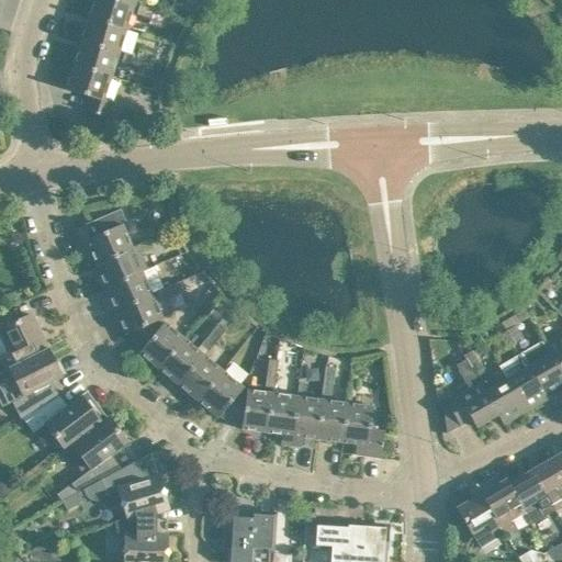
[(119,0),(93,0),(88,18),(126,29),(134,4),(119,0)]
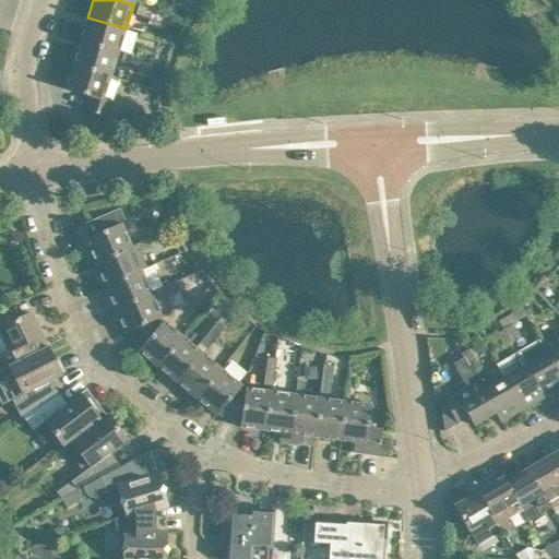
[(135,6),(133,14),(150,19),(152,10),(135,6)]
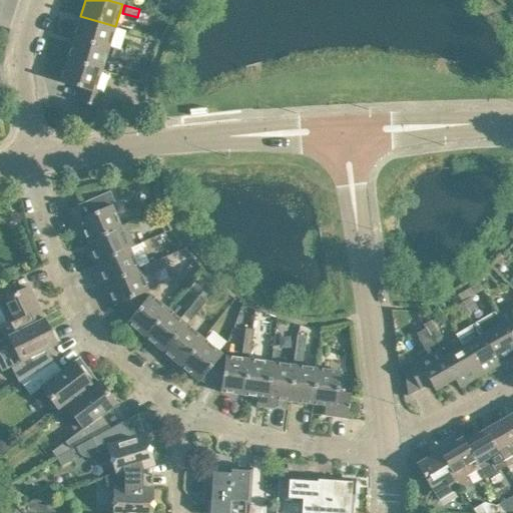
[(73,38),(108,49),(115,26),(80,16),(73,38)]
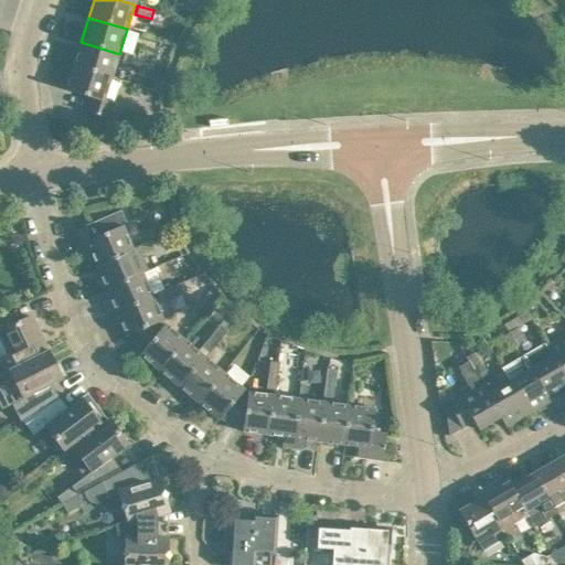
[(73,66),(112,78),(119,54),(81,42),(73,66)]
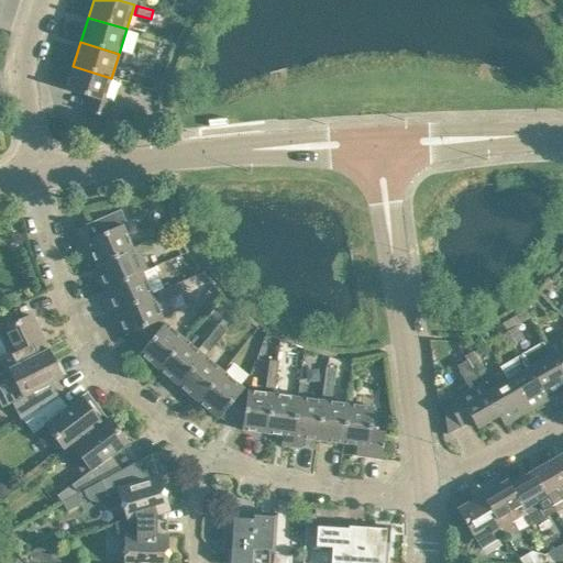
[(121,63),(134,67),(138,57),(124,53),(121,63)]
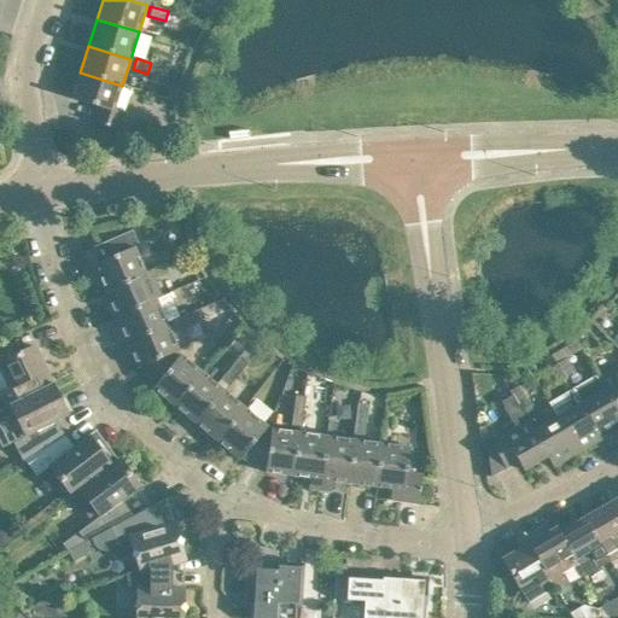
[(151,63),(147,74),(163,77),(165,68),(151,63)]
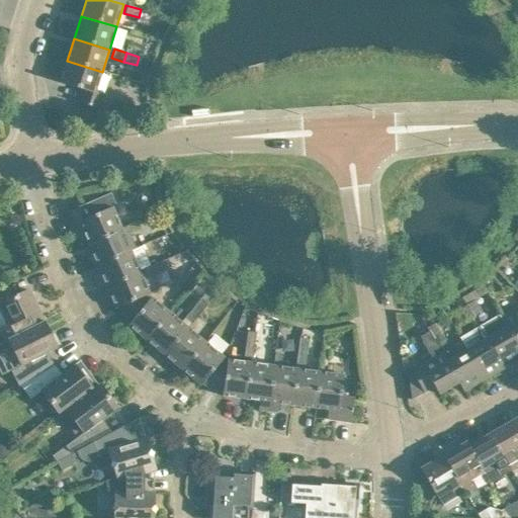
[(77,102),(100,109),(104,95),(96,93),(102,72),(67,61),(61,83),(81,89),(77,102)]
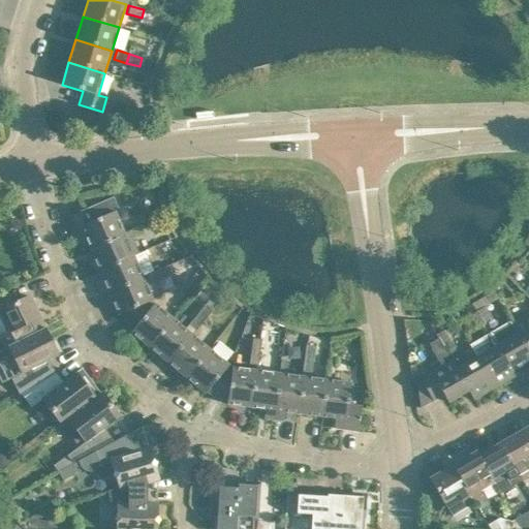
[(113,197),(66,217),(75,240),(85,236),(90,248),(124,234),(115,212),(119,211),(113,197)]
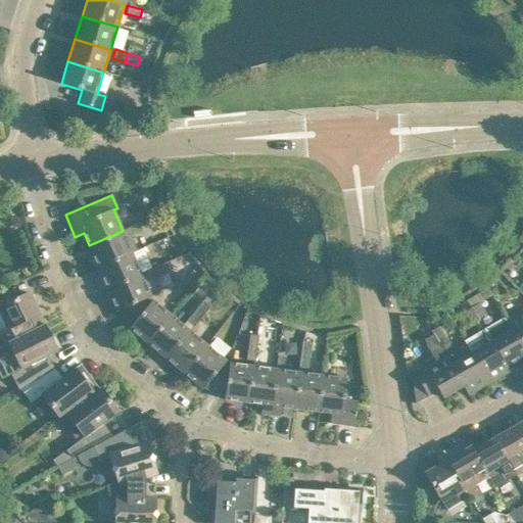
[(139,223),(127,228),(128,229),(131,237),(143,232),(139,223)]
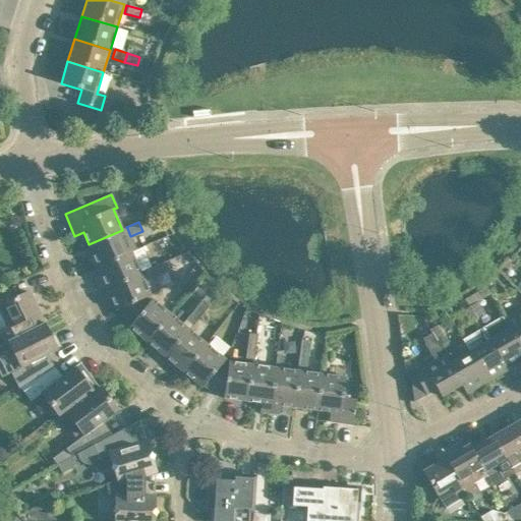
[(122,230),(89,244),(98,267),(131,252),(136,250),(130,236),(127,228),(122,230)]
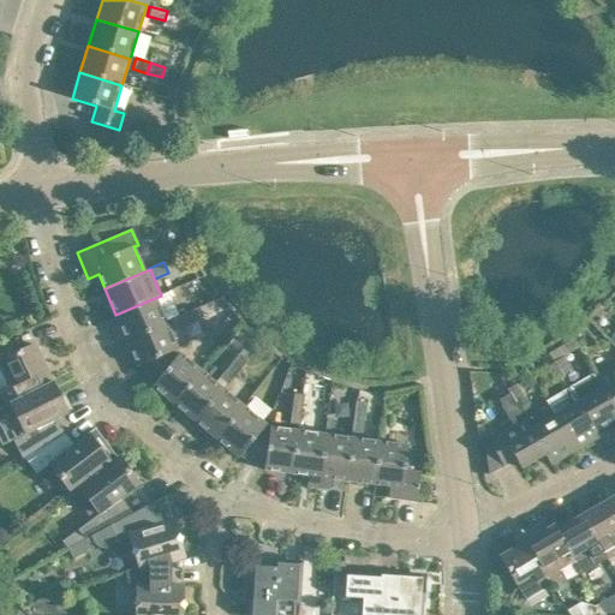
[(126,340),(166,323),(155,298),(115,315),(126,340)]
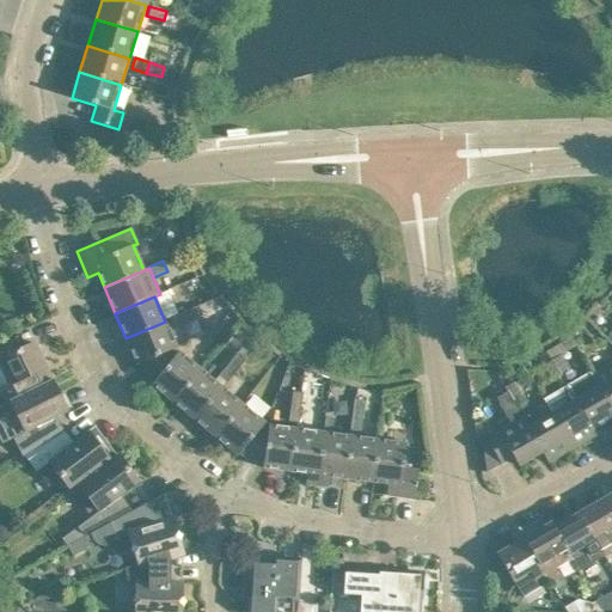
[(197,306),(184,312),(188,322),(202,316),(197,306)]
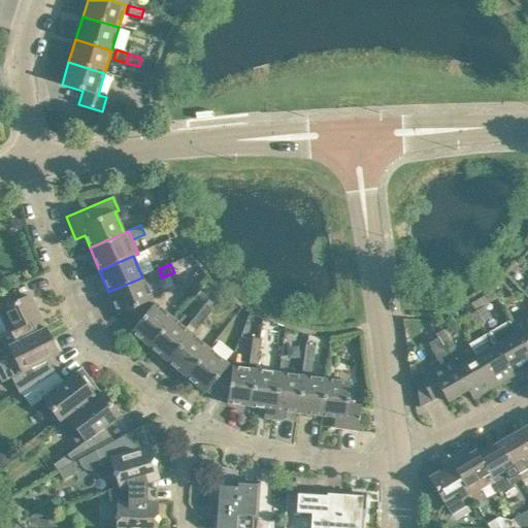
[(162,277),(159,269),(146,274),(151,283),(162,277)]
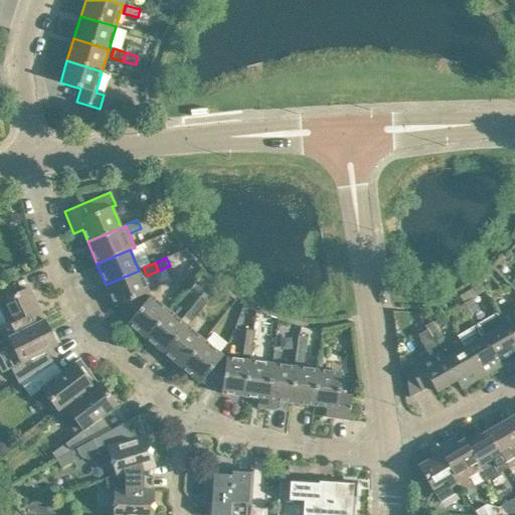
[(115,307),(117,306),(142,296),(148,293),(139,271),(106,285),(115,307)]
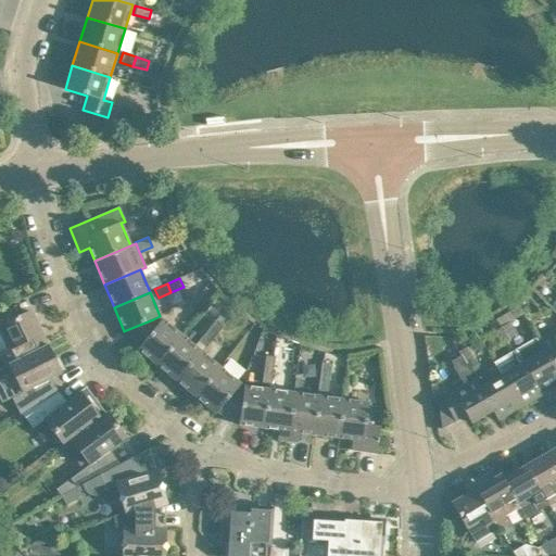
[(5,308),(0,311),(0,353),(5,365),(9,364),(47,344),(37,325),(39,321),(36,314),(32,314),(30,312),(12,320),(5,308)]
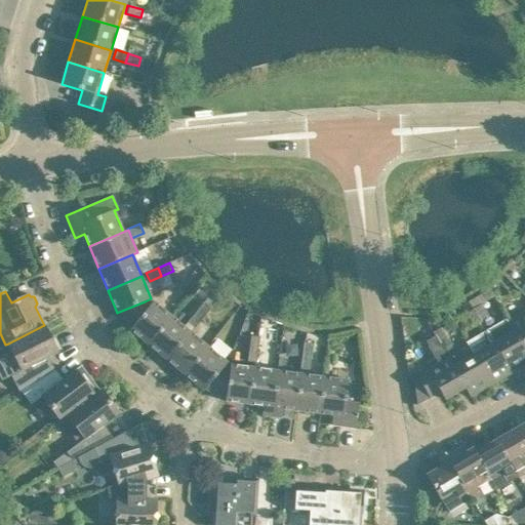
[(129,329),(148,345),(171,316),(153,301),(149,307),(145,301),(119,312),(130,328),(129,329)]
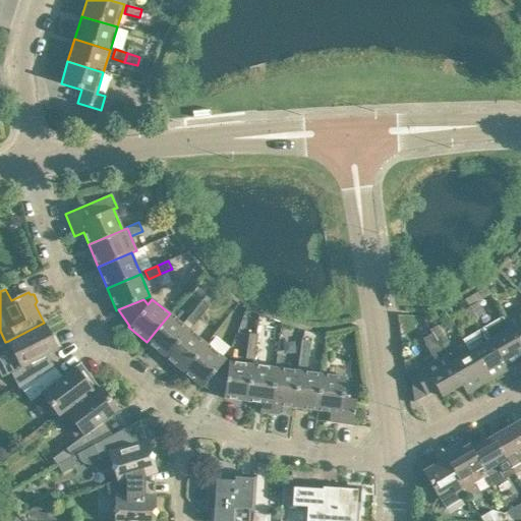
[(203,300),(193,310),(200,316),(209,306),(203,300)]
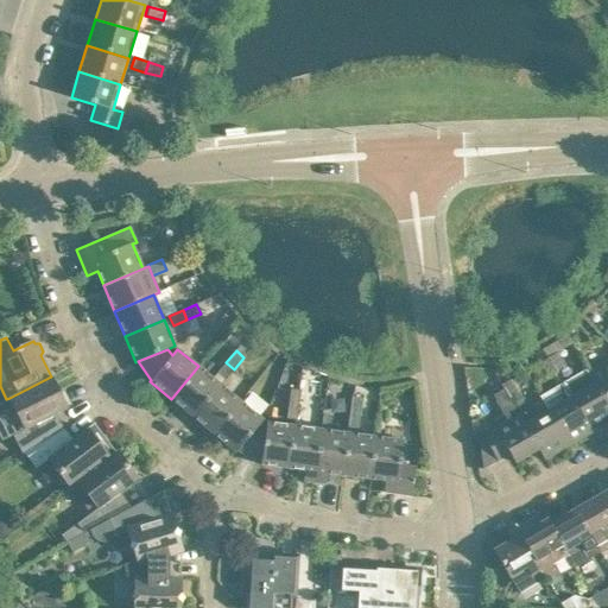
[(557,353),(548,358),(556,371),(564,366),(557,353)]
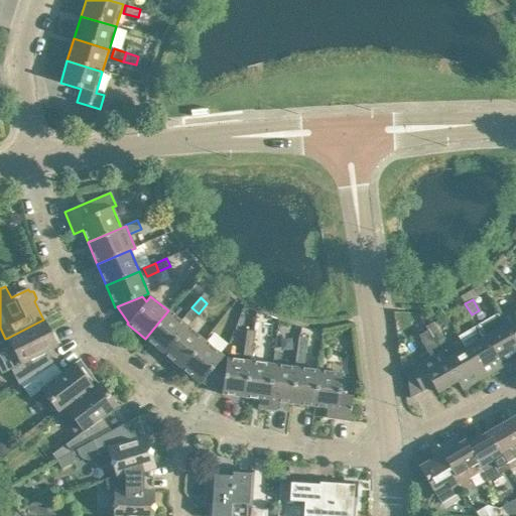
[(515,300),(515,302),(515,303),(515,305),(499,316),(504,326),(504,325),(515,345),(515,300)]
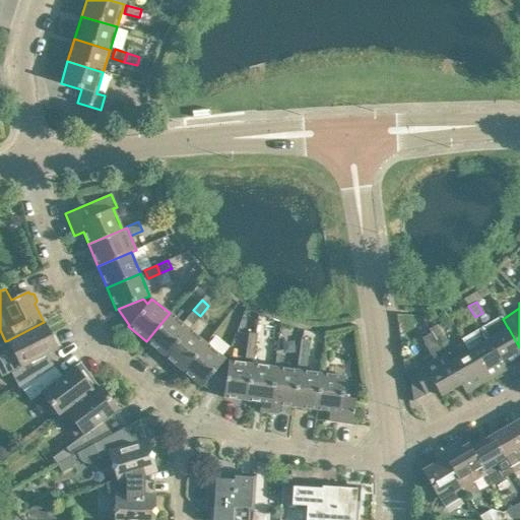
[(468,306),(461,310),(468,321),(475,317),(468,306)]
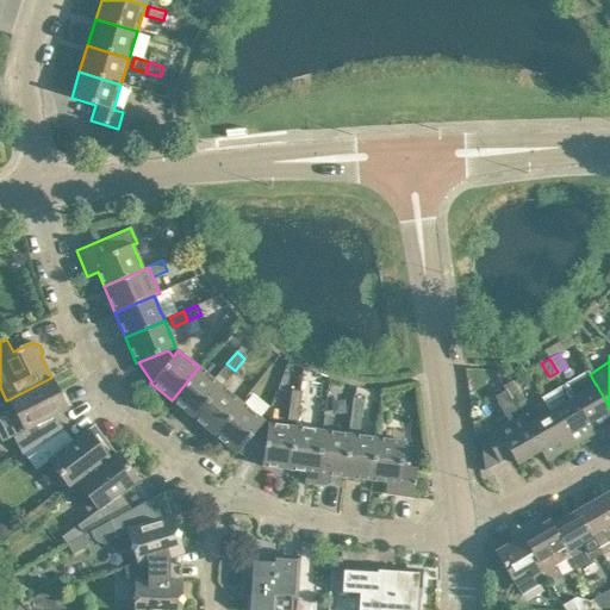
[(226,363),(217,375),(225,383),(235,371),(226,363)]
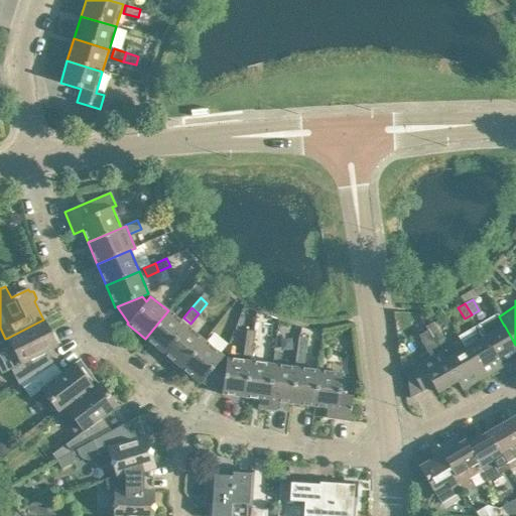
[(145,339),(163,354),(186,326),(168,310),(145,339)]
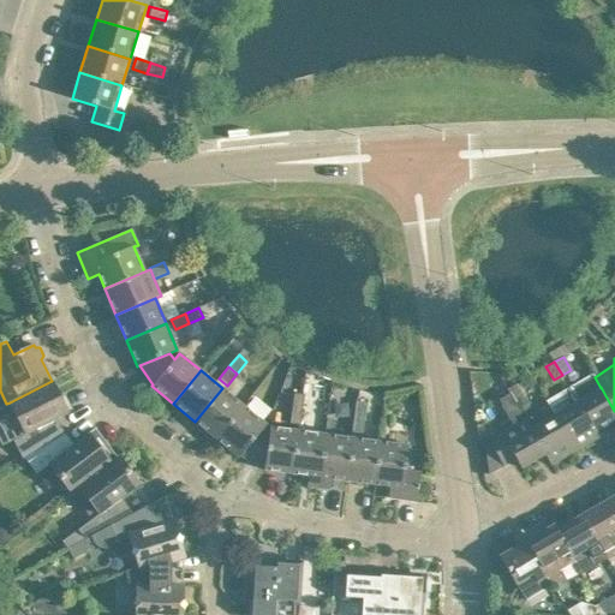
[(569,388),(598,437),(614,427),(614,411),(601,387),(601,388),(595,377),(592,374),(569,388)]
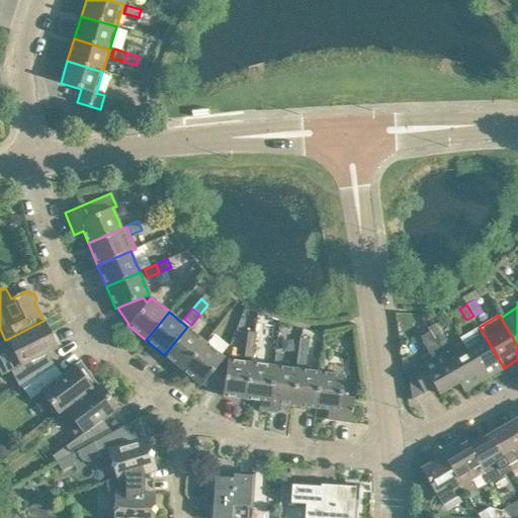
[(57,348),(44,321),(8,339),(9,342),(0,346),(0,376),(1,379),(13,373),(19,385),(20,385),(54,364),(48,353),(57,348)]
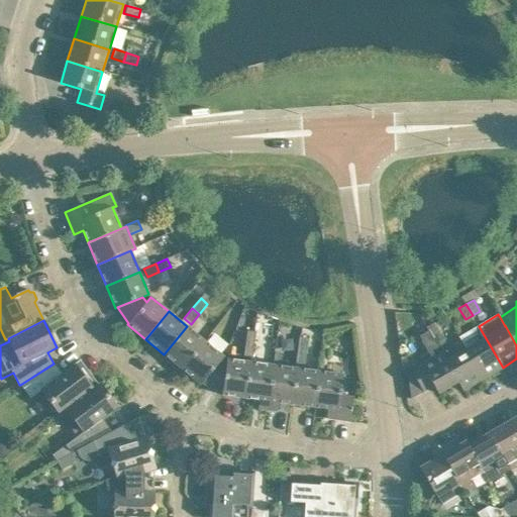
[(426,327),(428,330),(432,338),(440,334),(434,322),(426,327)]
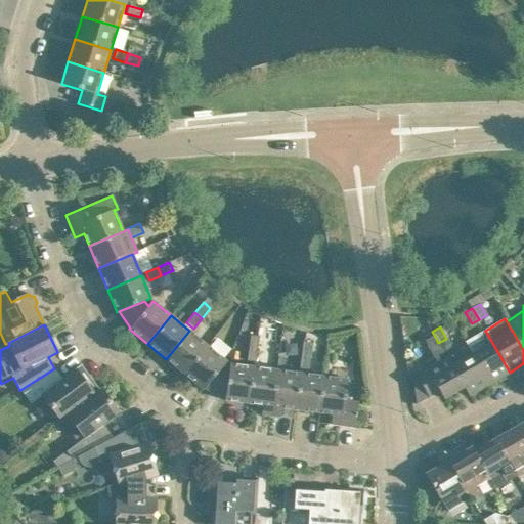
[(208,346),(189,331),(166,359),(184,375),(208,346)]
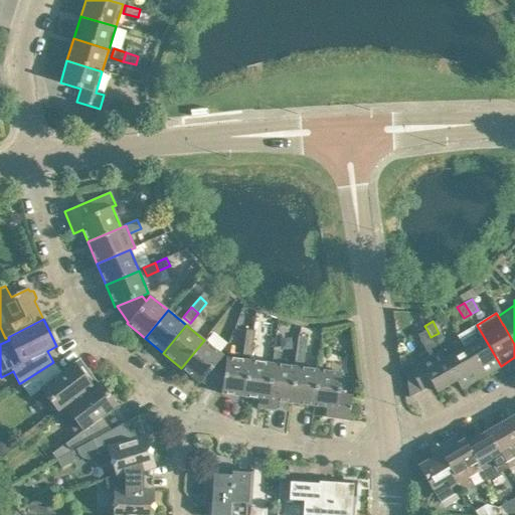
[(457,336),(464,347),(481,377),(501,366),(477,325),(457,336)]
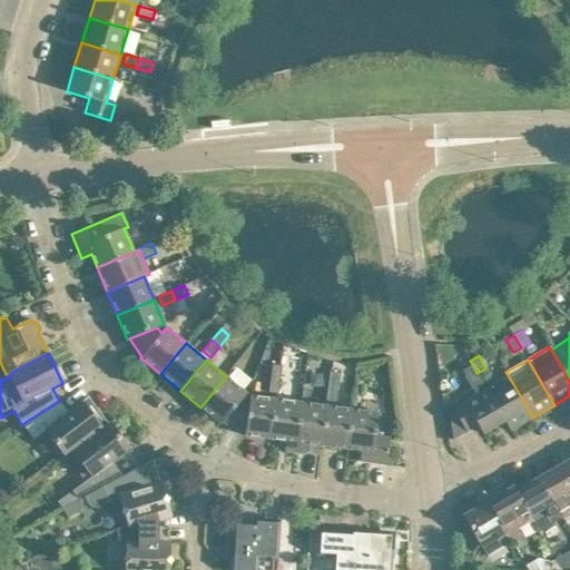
[(273,364),(271,379),(281,380),(282,366),(273,364)]
